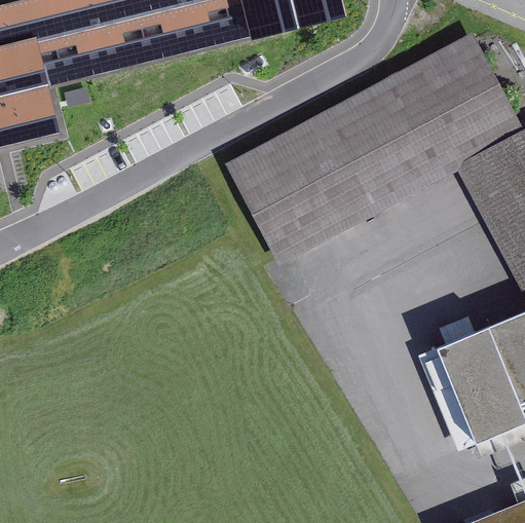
[(0,139),(88,119),(77,71),(332,14),(328,0),(0,0),(0,139)]
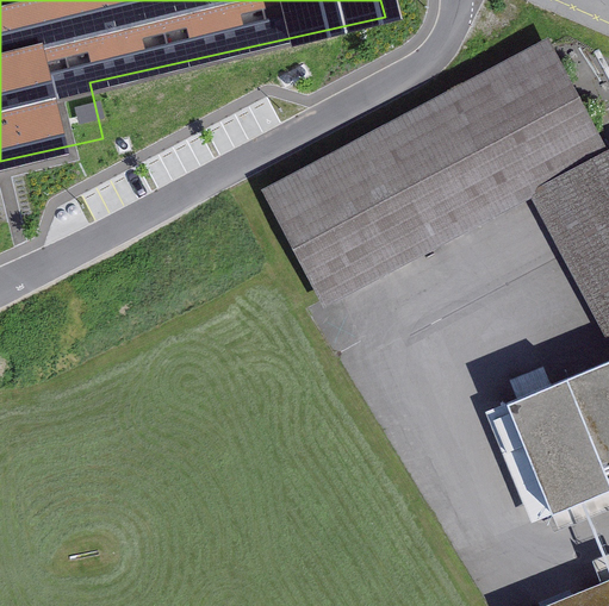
[(548,37),(261,189),(323,310),(530,199),(536,187),(606,149),(548,37)]
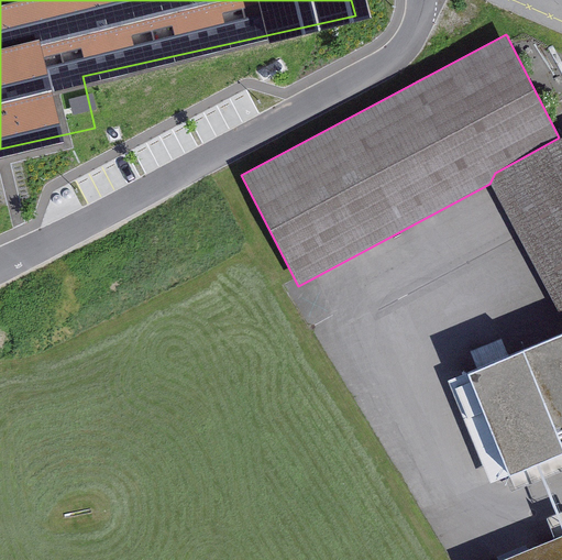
[(495,173),(489,184),(561,320),(561,135),(559,138),(495,173)]
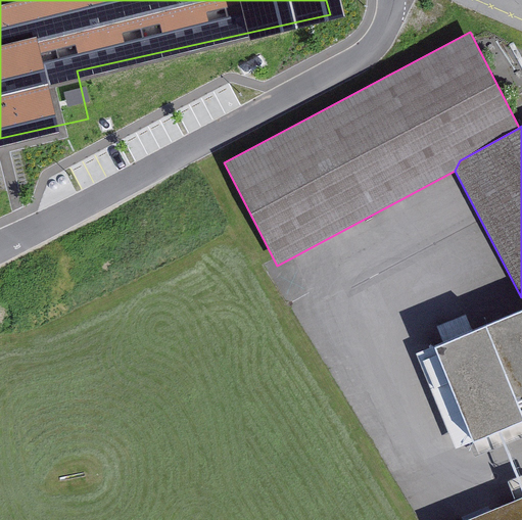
[(521,306),(435,343),(472,442),(477,456),(521,437),(521,306)]
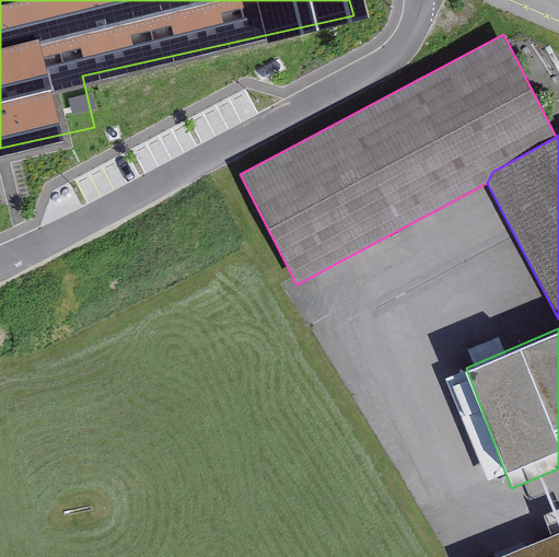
[(505,474),(466,368),(444,376),(486,480),(505,474)]
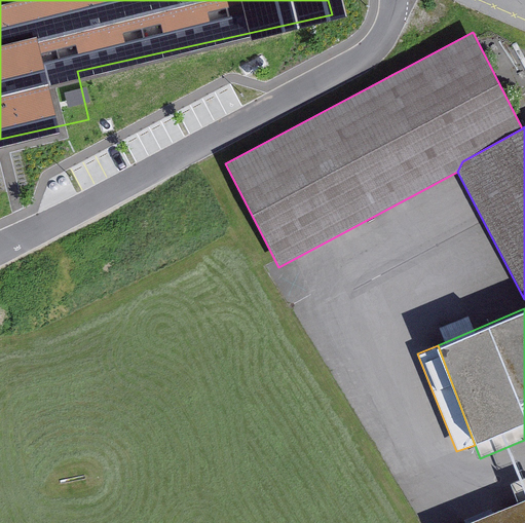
[(524,522),(524,506),(483,522),(524,522)]
